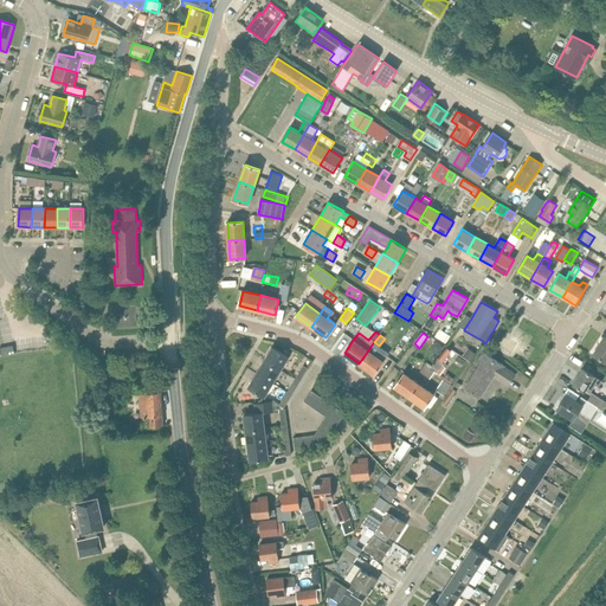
[(605,337),(604,336),(593,353),(605,361),(605,337)]
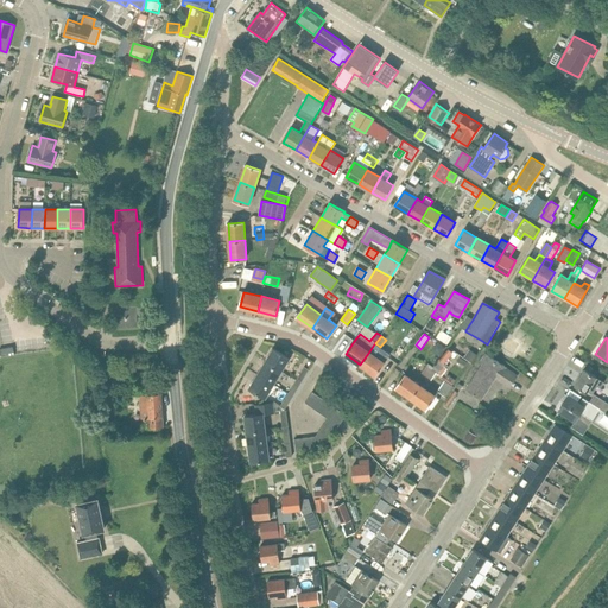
[(7,355),(20,352),(18,346),(5,349),(7,355)]
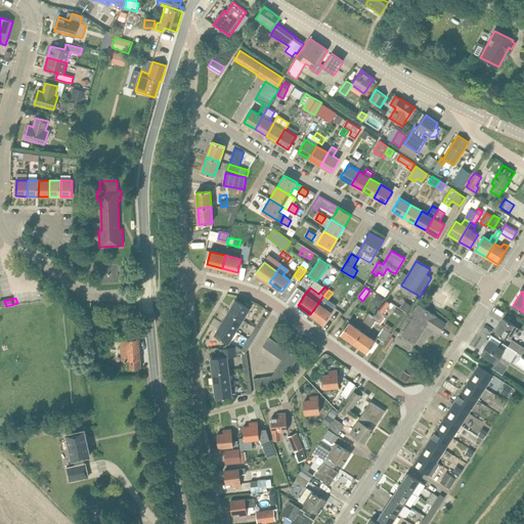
[(243,320),(249,308),(235,300),(229,312),(243,320)]
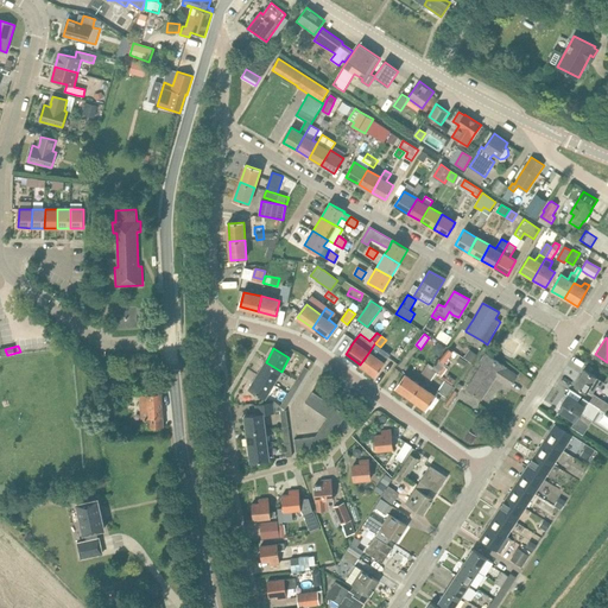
[(454,359),(457,355),(449,348),(439,360),(444,363),(449,356),(451,358),(451,356),(454,359)]
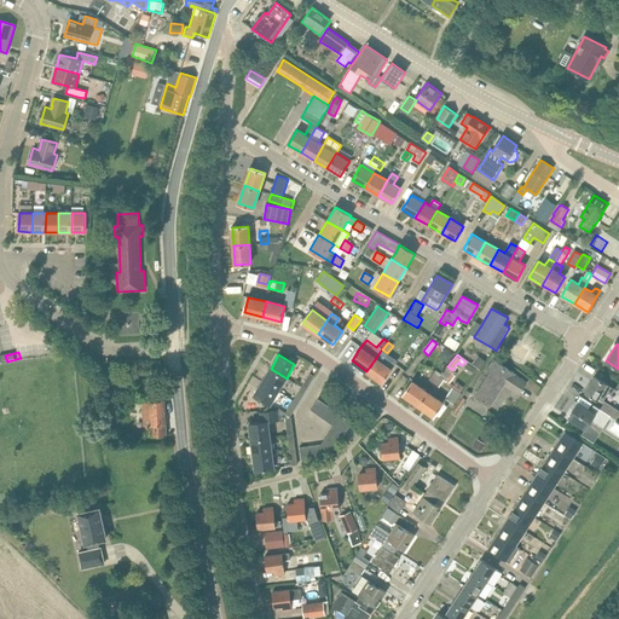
[(382,382),(389,372),(392,369),(376,358),(366,371),(382,382)]
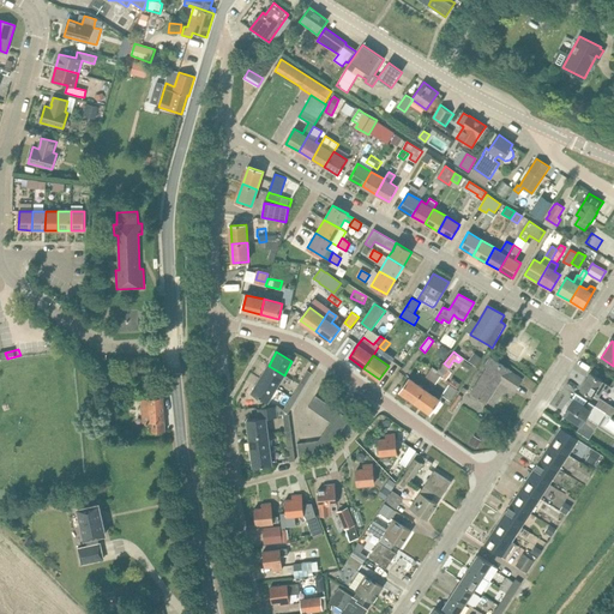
[(515,391),(522,379),(510,372),(511,371),(491,357),(486,365),(488,366),(471,392),(486,403),(500,381),(515,391)]
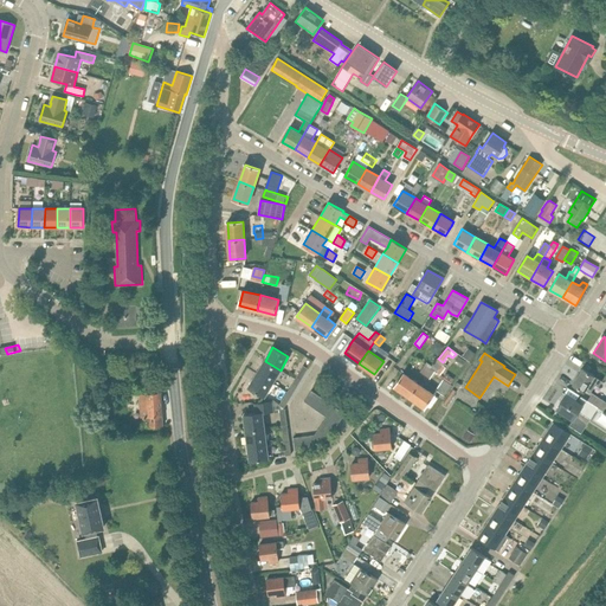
[(463,366),(466,361),(458,356),(456,361),(463,366)]
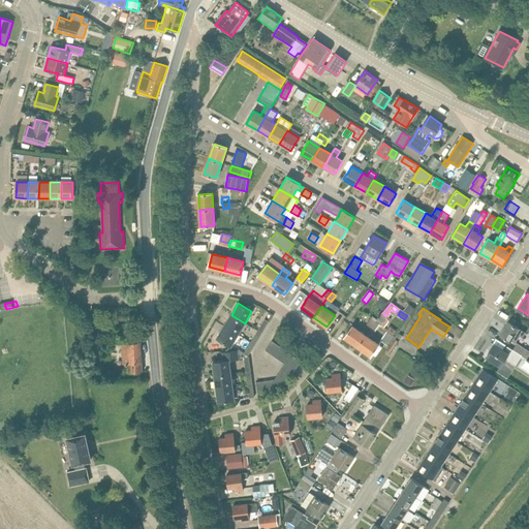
[(386,319),(387,317),(382,313),(378,319),(377,318),(371,328),(375,331),(379,325),(381,327),(381,325),(384,328),(390,321),(386,319)]
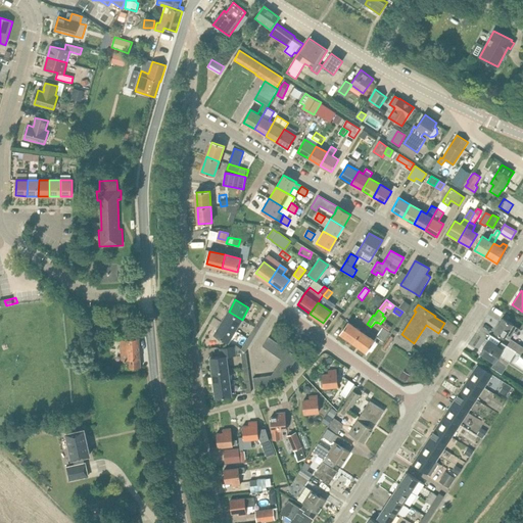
[(235,331),(242,320),(229,312),(222,323),(235,331)]
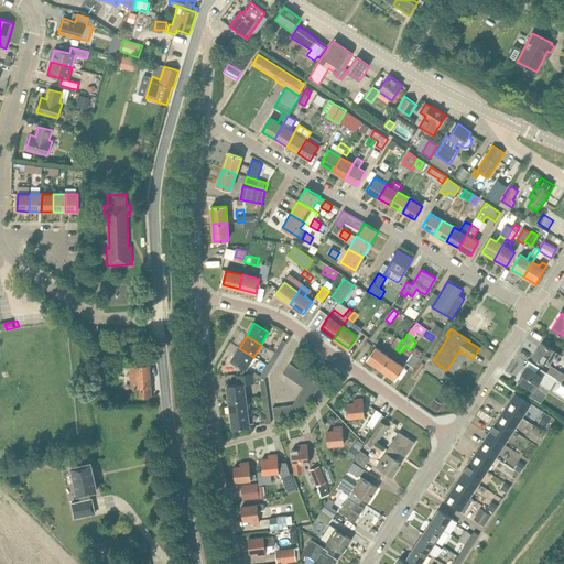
[(396,349),(402,339),(400,337),(397,340),(396,339),(391,346),(396,349)]
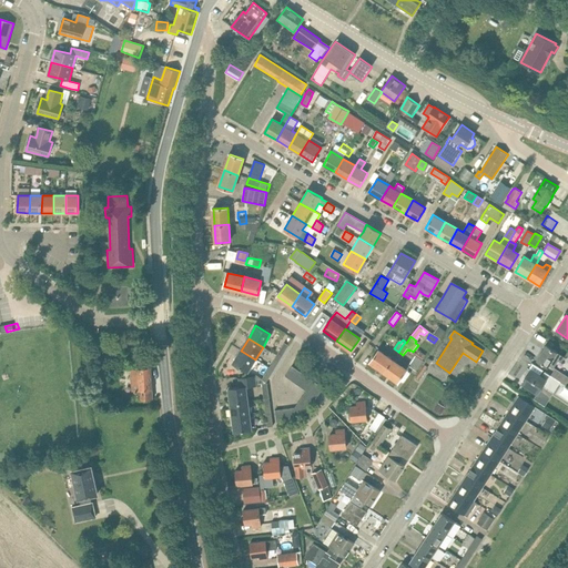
[(281,358),(288,345),(284,343),(276,355),(281,358)]
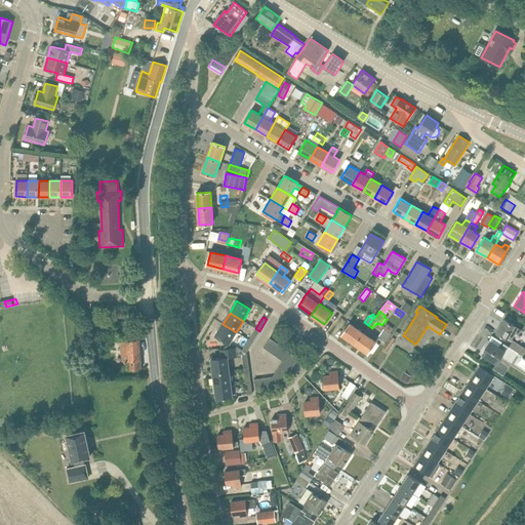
[(505,319),(496,332),(506,338),(507,337),(512,340),(517,333),(519,334),(522,329),(514,324),(505,319)]
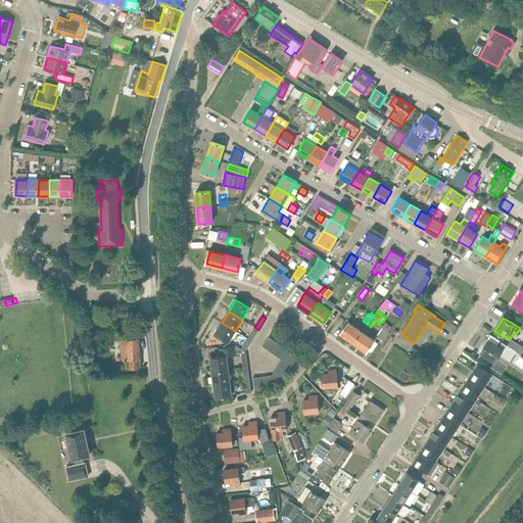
[(353,342),(362,331),(348,322),(340,333),(353,342)]
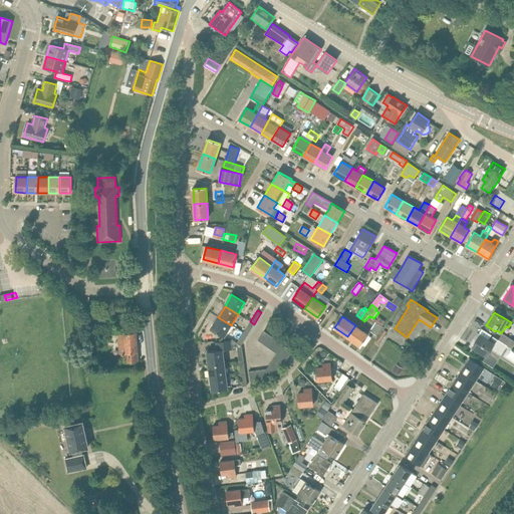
[(224,336),(231,325),(218,317),(211,328),(224,336)]
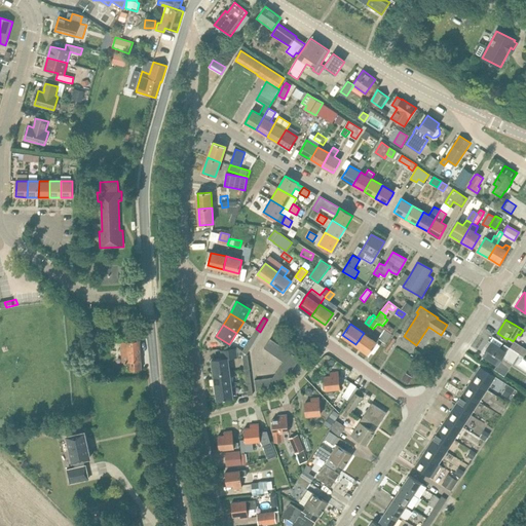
[(391,333),(395,329),(387,325),(385,329),(391,333)]
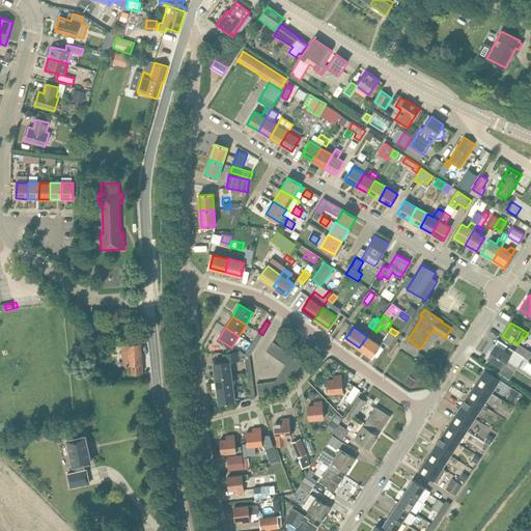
[(256,346),(262,335),(258,332),(252,343),(256,346)]
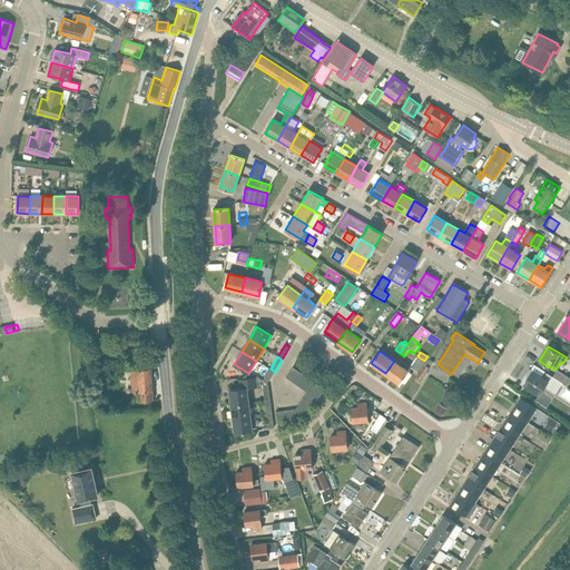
[(418,372),(424,362),(416,357),(411,367),(418,372)]
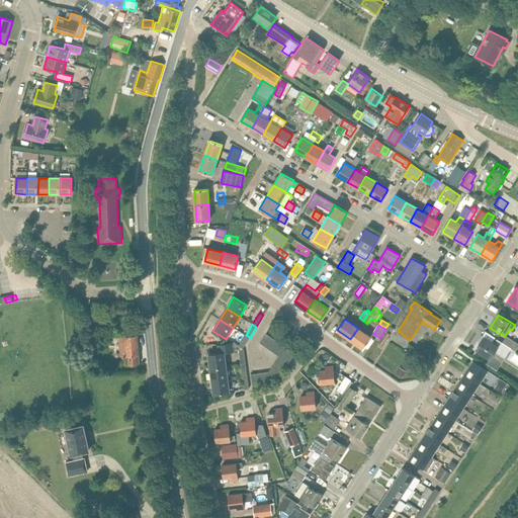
[(363,348),(370,337),(358,328),(350,339),(363,348)]
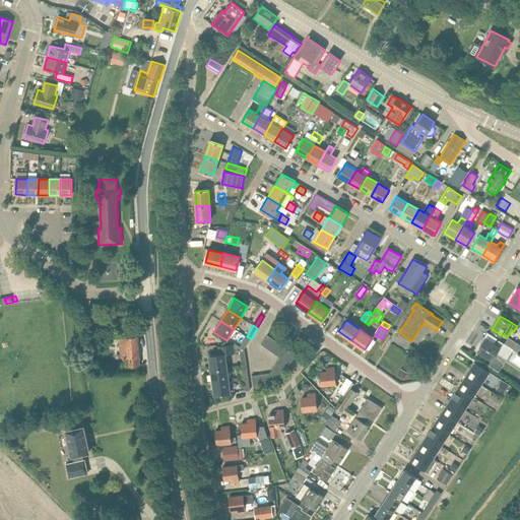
[(384,348),(392,336),(389,334),(381,346),(384,348)]
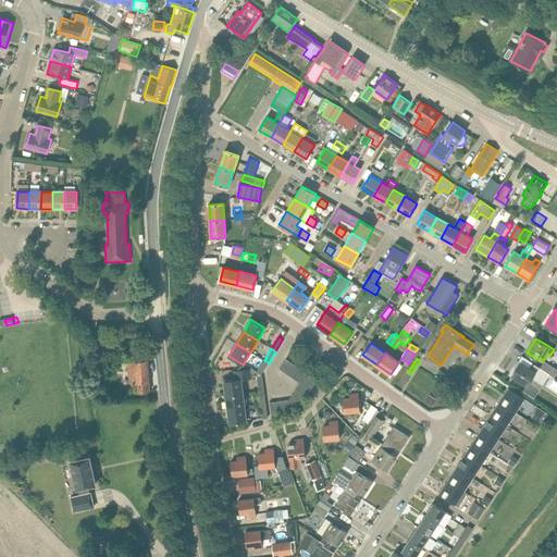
[(292,362),(286,359),(280,369),(285,372),(292,362)]
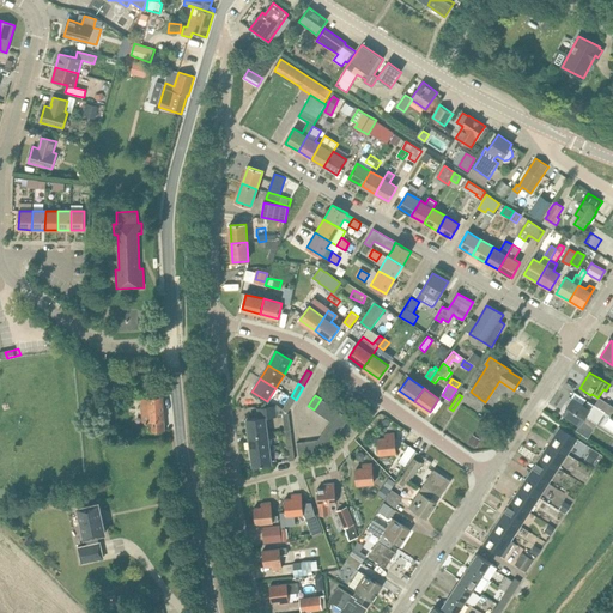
[(165,430),(163,396),(141,398),(143,411),(143,422),(151,420),(151,431),(153,431),(165,430)]
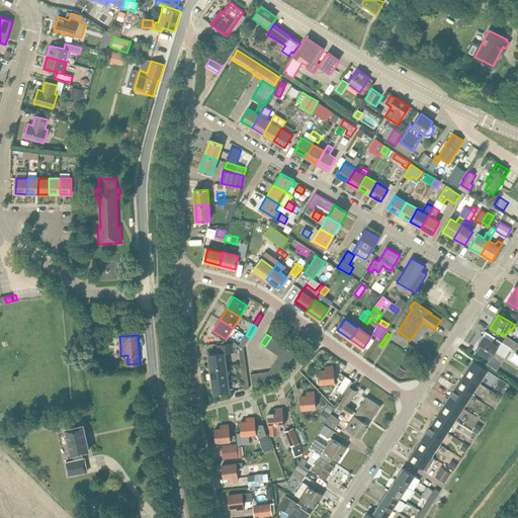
[(243,349),(243,348),(250,338),(246,335),(239,346),(243,349)]
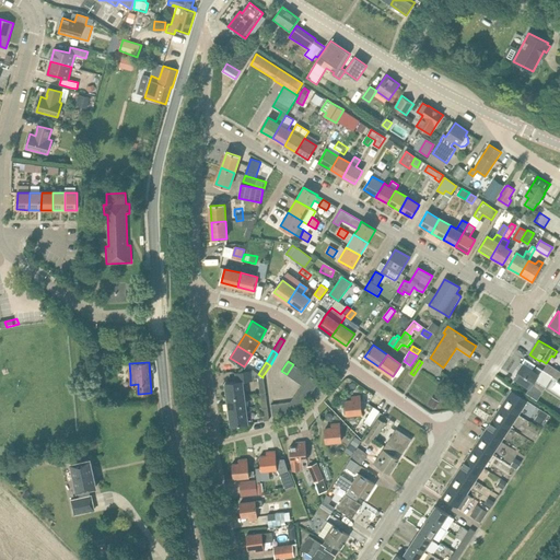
[(557,380),(559,375),(559,371),(547,363),(543,370),(543,371),(552,376),(557,380)]
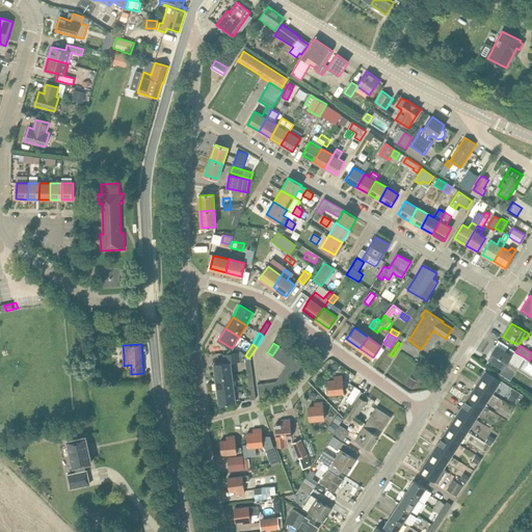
[(272,355),(276,360),(284,350),(278,346),(272,355)]
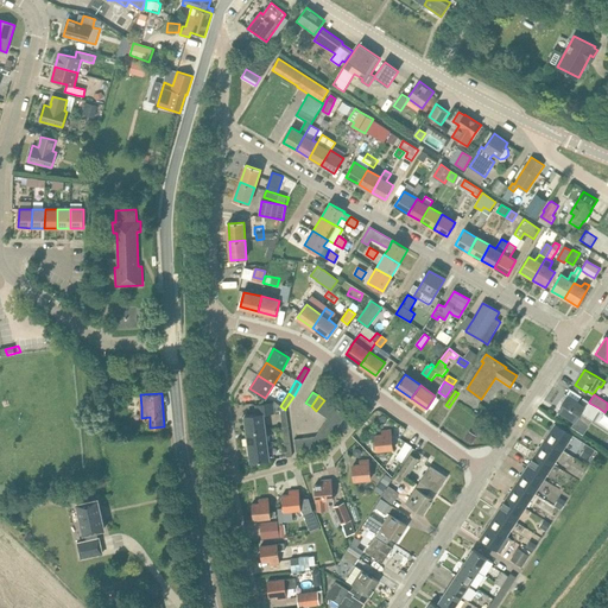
[(580,404),(568,396),(558,411),(575,422),(581,413),(591,420),(600,409),(589,403),(589,401),(583,398),(580,404)]
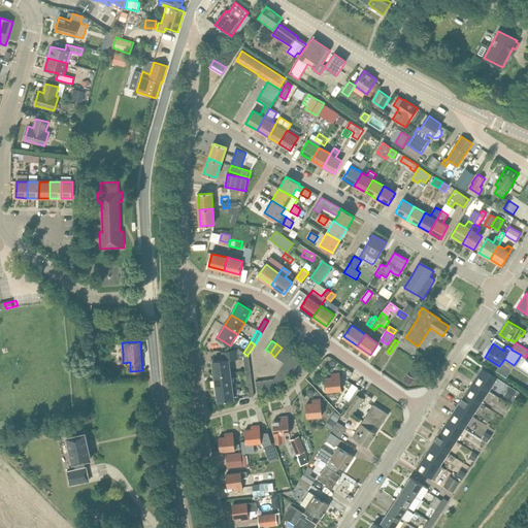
[(91,357),(100,355),(98,344),(89,345),(91,357)]
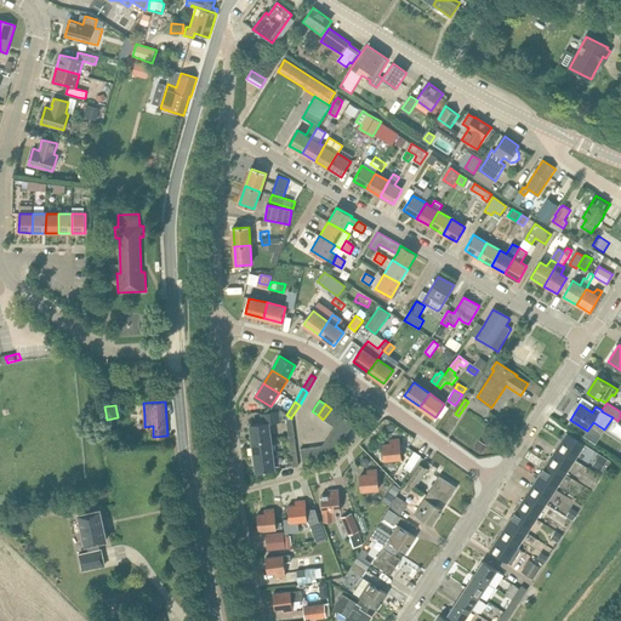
[(323,420),(329,423),(337,412),(331,409),(323,420)]
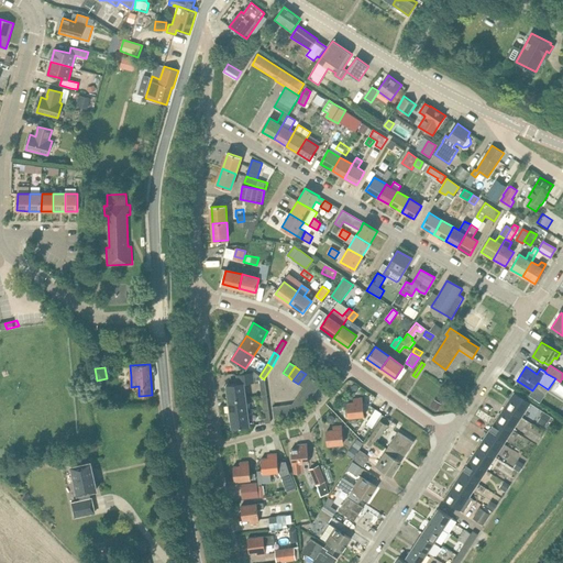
[(229,399),(245,397),(244,384),(254,383),(254,382),(253,377),(253,374),(238,376),(239,384),(227,385),(229,399)]
